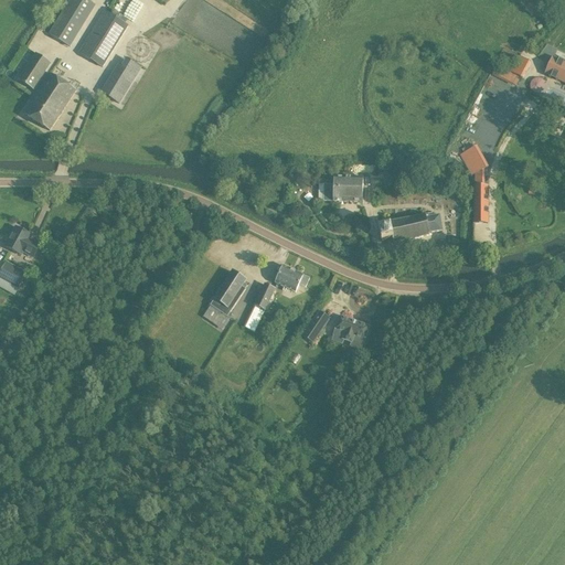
[(70,0),(61,16),(81,29),(95,6),(85,0),(70,0)]
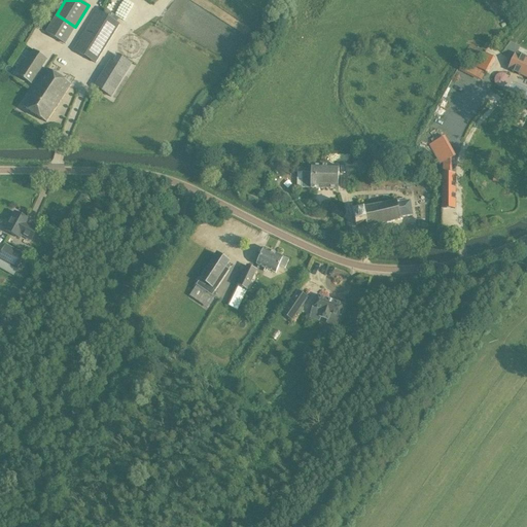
[(98,11),(73,49),(96,63),(119,25),(98,11)]
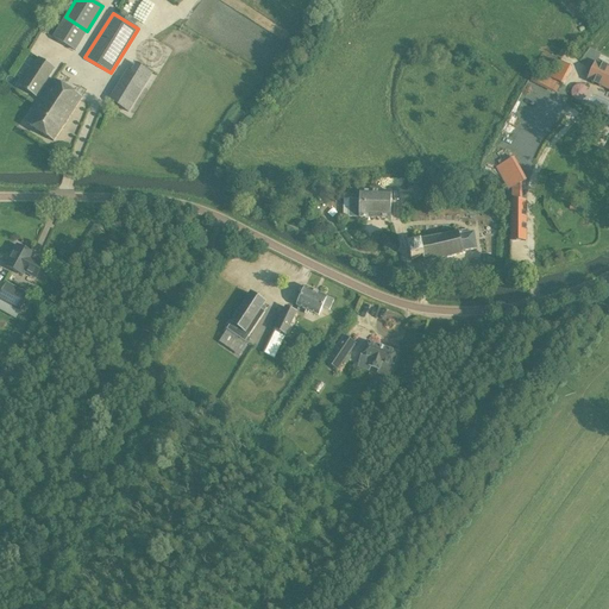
[(38,58),(20,86),(36,96),(55,69),(38,58)]
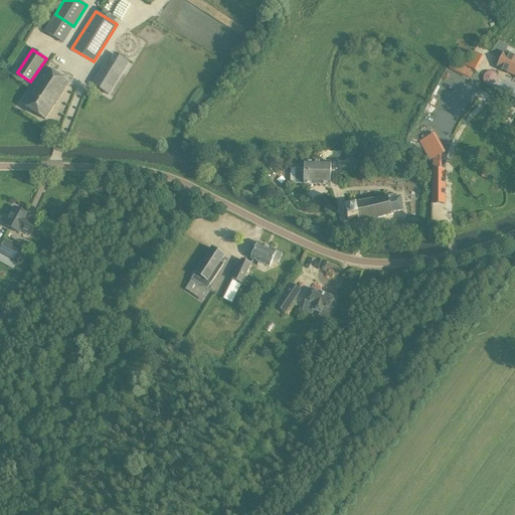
[(466,65),(465,66),(473,70),(481,55),(473,51),(469,60),(466,65)]
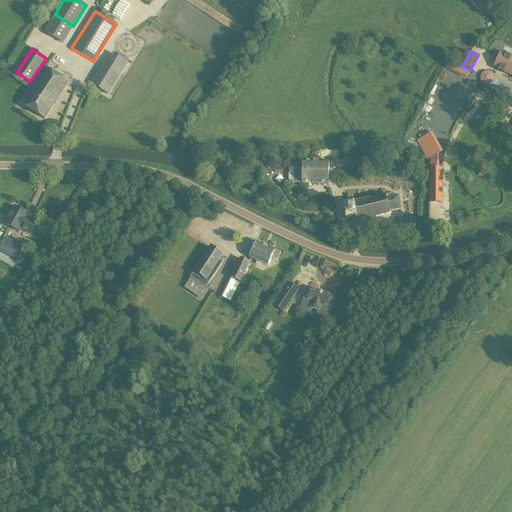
[(511,57),(501,53),(494,67),(511,75),(511,57)]
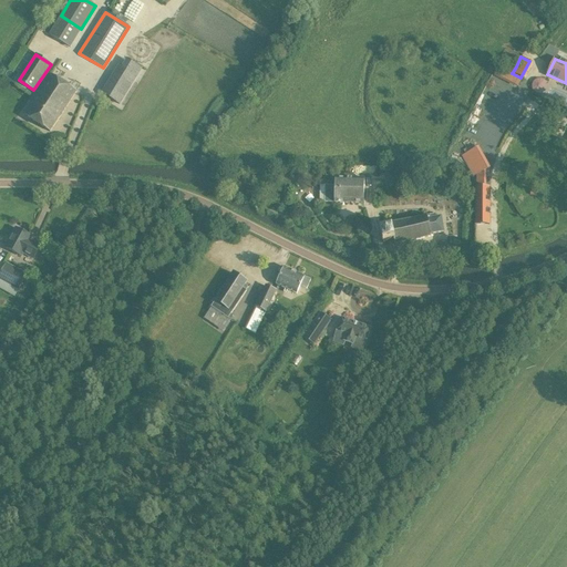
[(119,64),(99,94),(119,107),(138,79),(119,64)]
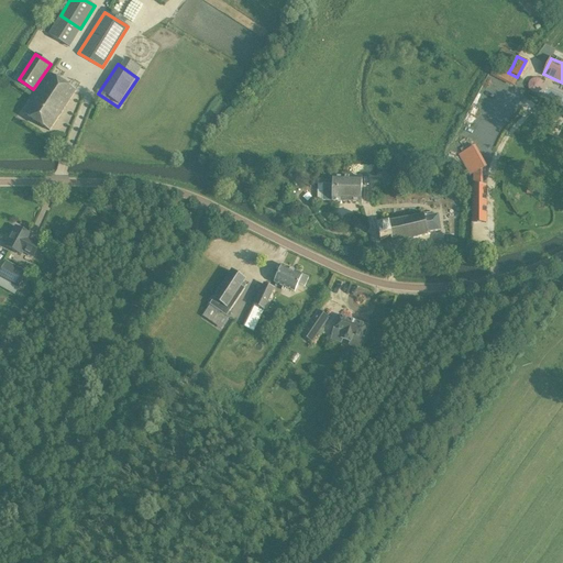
[(76,90),(50,74),(23,113),(50,131),(76,90)]
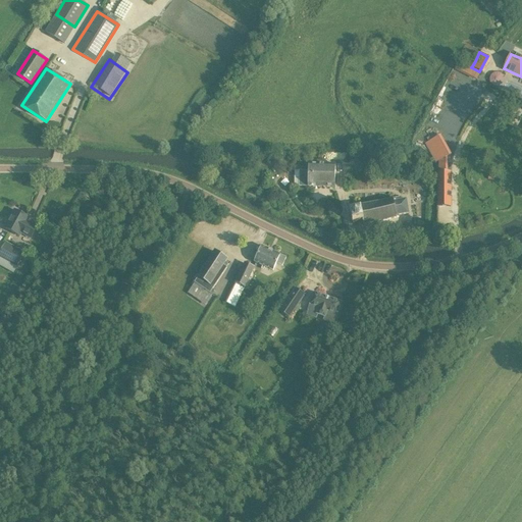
[(425,141),(433,162),(450,155),(441,135),(425,141)]
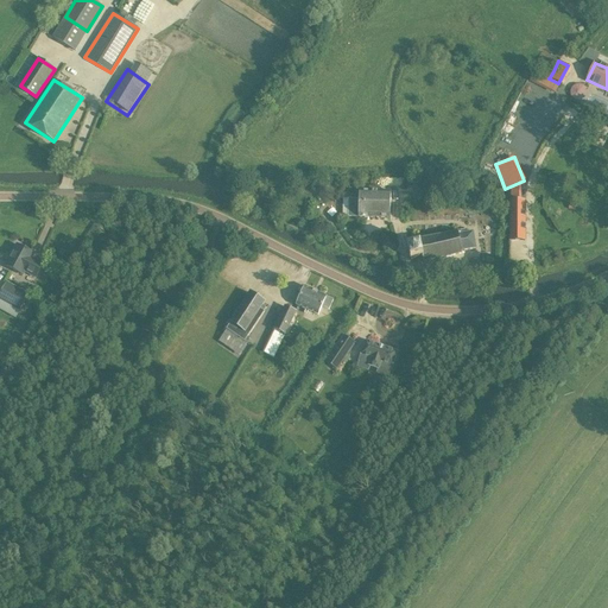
[(359,198),(349,198),(348,216),(360,217),(360,219),(365,219),(390,219),(391,191),(379,191),(379,187),(368,187),(368,191),(360,191),(359,198)]
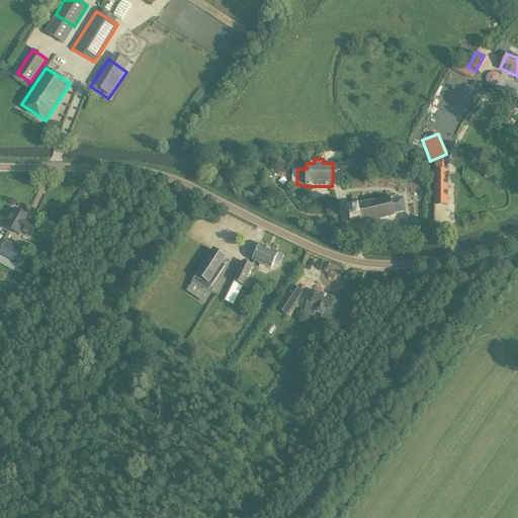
[(356,161),(357,170),(357,171),(373,170),(372,160),(363,161),(356,161)]
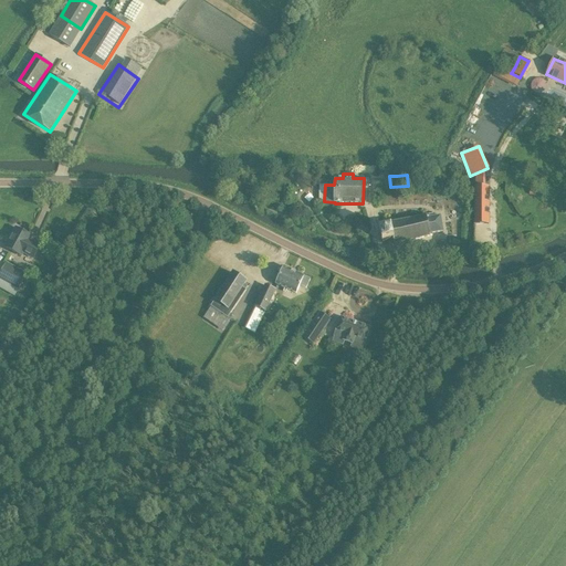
[(475,194),(475,223),(489,223),(489,215),(490,215),(490,213),(489,213),(489,210),(490,210),(490,209),(489,209),(489,202),(490,202),(490,201),(489,201),(489,198),(490,198),(490,197),(489,197),(489,188),(475,188),(475,194)]
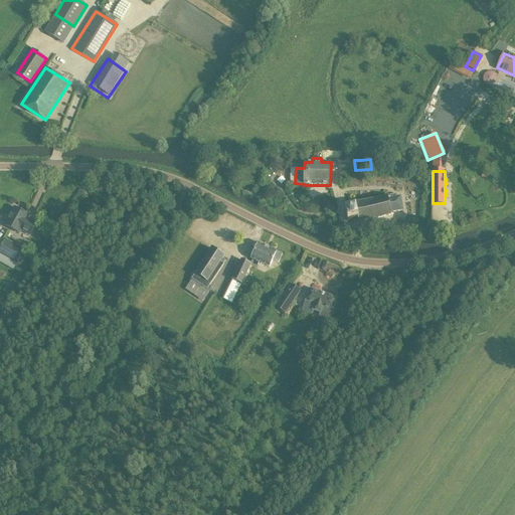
[(347,208),(346,209),(345,209),(348,220),(358,218),(358,222),(373,219),(373,223),(378,222),(377,218),(391,215),(391,213),(403,211),(400,196),(395,197),(395,195),(389,196),(389,197),(388,197),(355,204),(346,205),(347,208)]
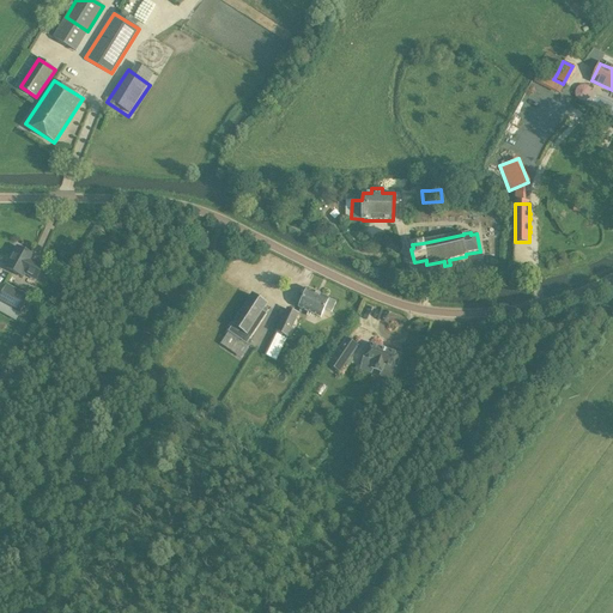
[(35,256),(18,247),(6,268),(23,278),(25,274),(37,280),(44,267),(32,261),(35,256)]
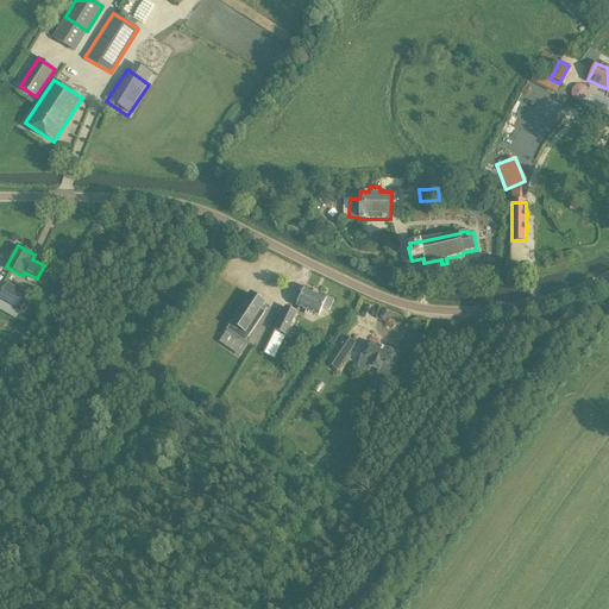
[(0,300),(20,312),(29,295),(7,283),(0,295),(0,300)]
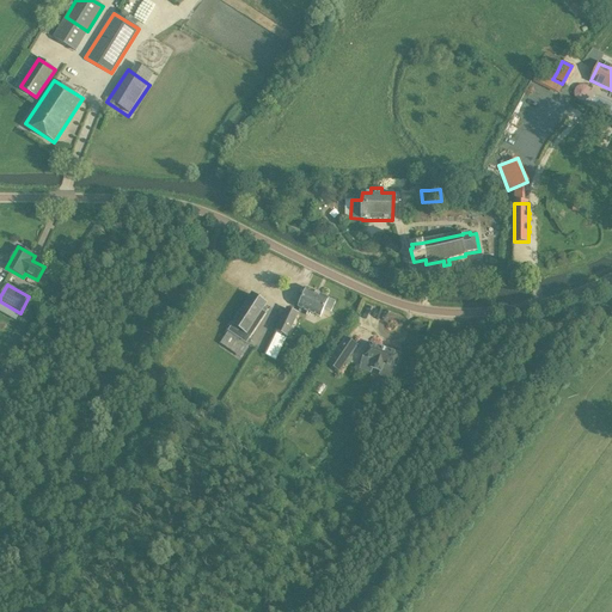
[(306,288),(298,308),(320,318),(324,310),(331,312),(335,303),(329,299),(306,288)]
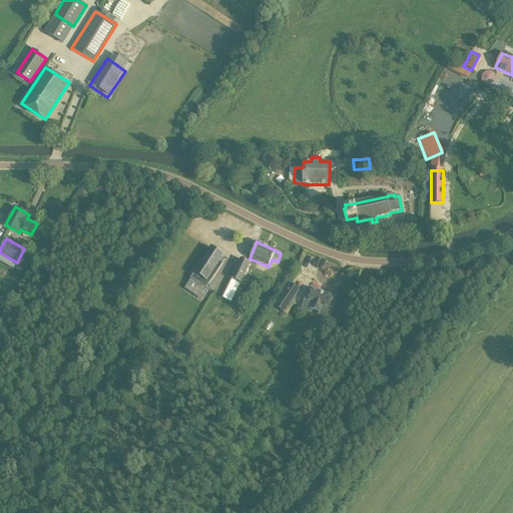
[(211,247),(194,273),(190,278),(206,289),(222,264),(219,261),(223,255),(211,247)]
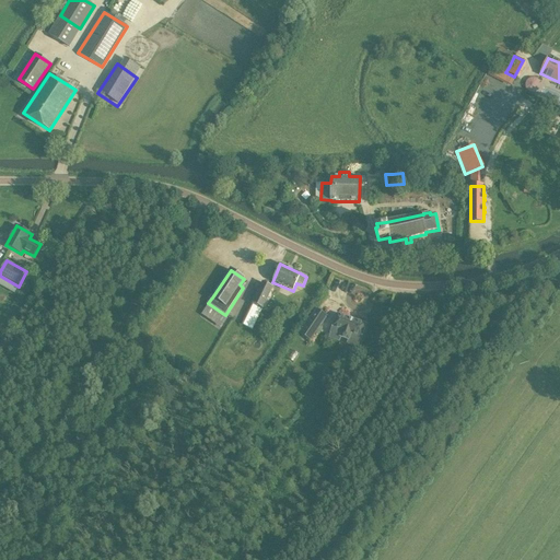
[(256,305),(246,326),(253,329),(263,308),(273,288),(263,282),(252,303),(256,305)]
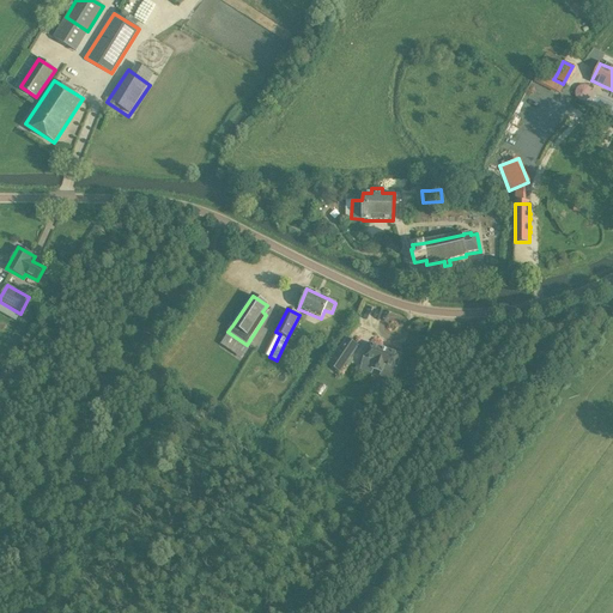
[(358,346),(346,339),(328,365),(340,372),(358,346)]
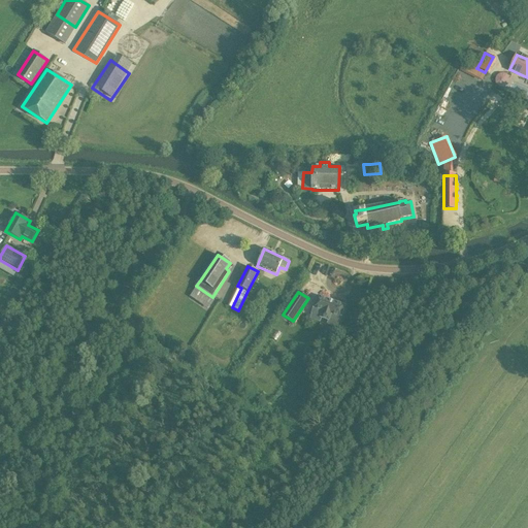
[(345,306),(318,296),(311,314),(322,317),(322,318),(329,321),(330,320),(339,323),(345,306)]
